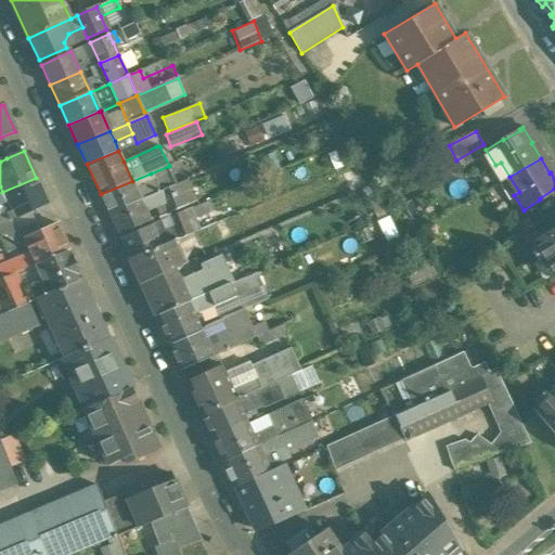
[(169,166),(151,173),(159,192),(177,184),(169,166)]
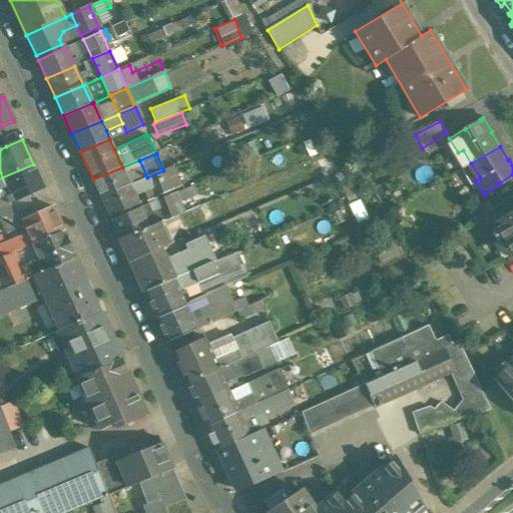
[(130,184),(147,177),(139,160),(122,167),(130,184)]
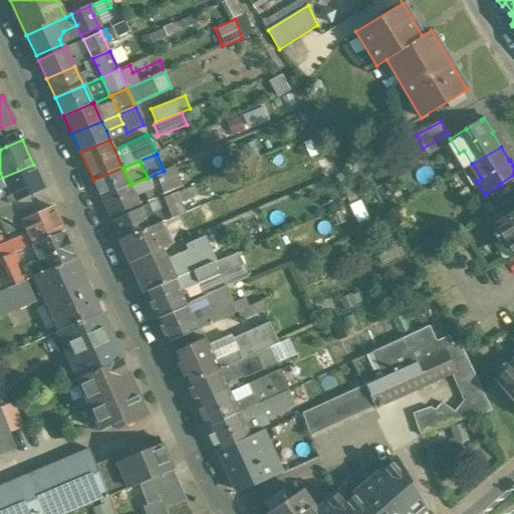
[(33,165),(2,178),(6,187),(10,195),(13,203),(28,196),(44,189),(33,165)]
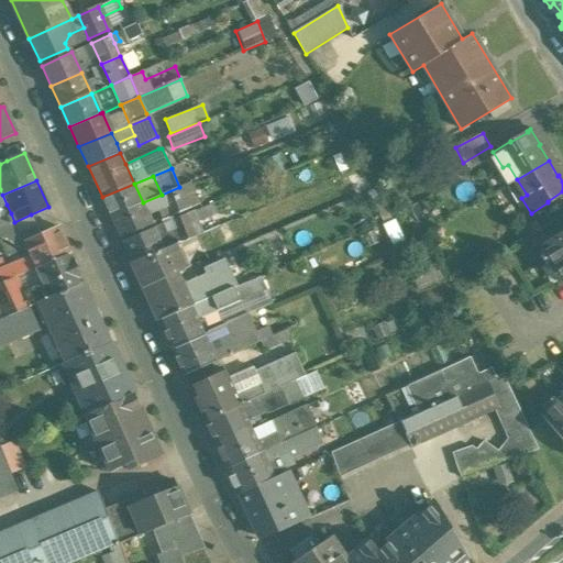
[(134,184),(102,197),(111,216),(143,202),(134,184)]
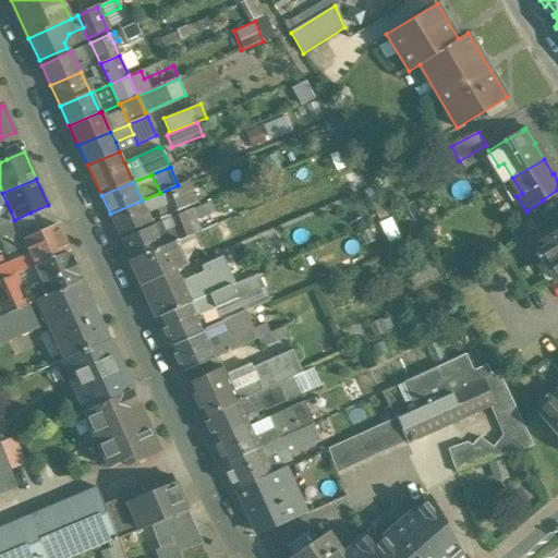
[(186,206),(178,185),(160,193),(169,214),(186,206)]
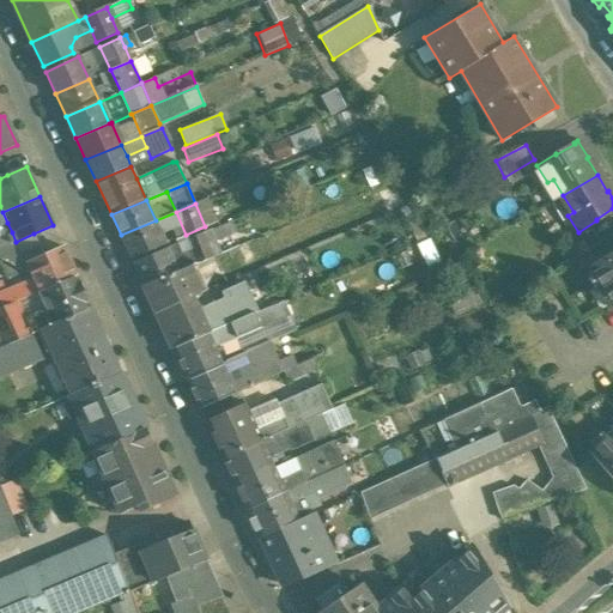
[(186,235),(176,212),(156,220),(167,243),(186,235)]
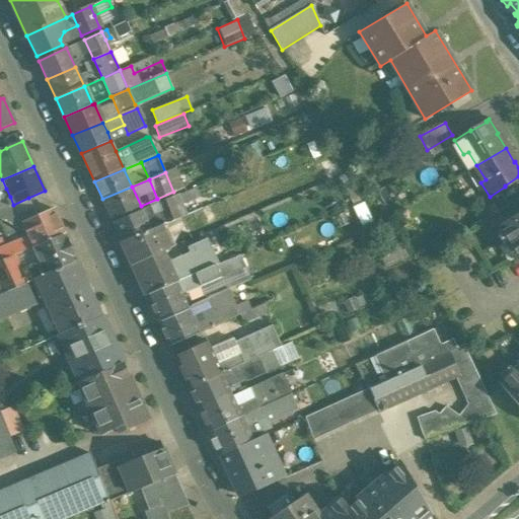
[(132,187),(102,199),(112,219),(141,206),(132,187)]
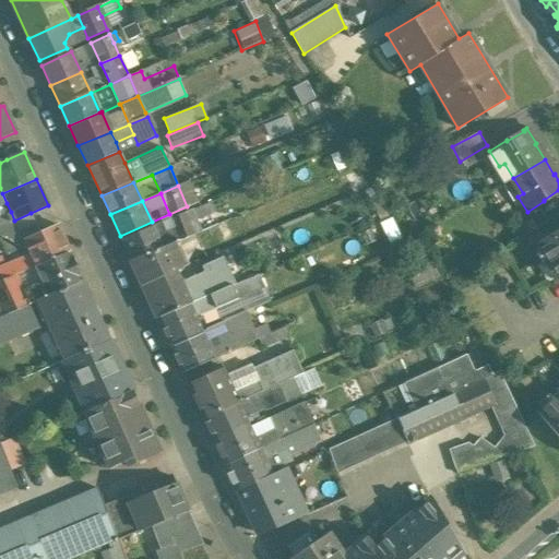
[(193,210),(163,222),(166,230),(173,227),(179,241),(194,235),(202,232),(193,210)]
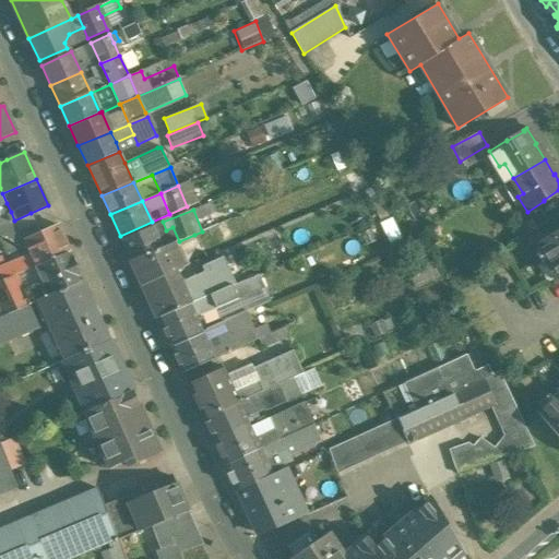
[(0,239),(15,234),(36,223),(31,213),(14,221),(11,212),(0,216),(0,239)]
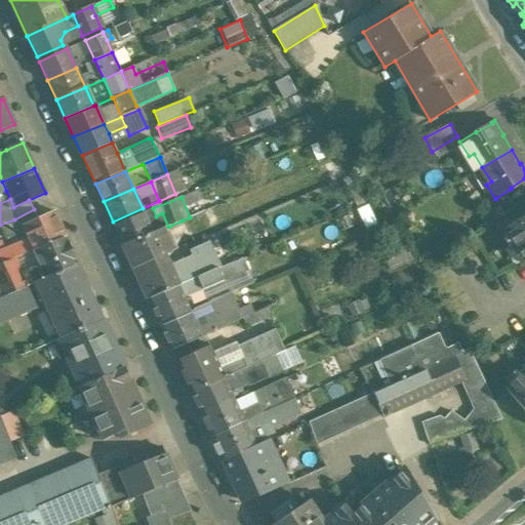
[(499,206),(482,216),(487,226),(505,214),(499,206)]
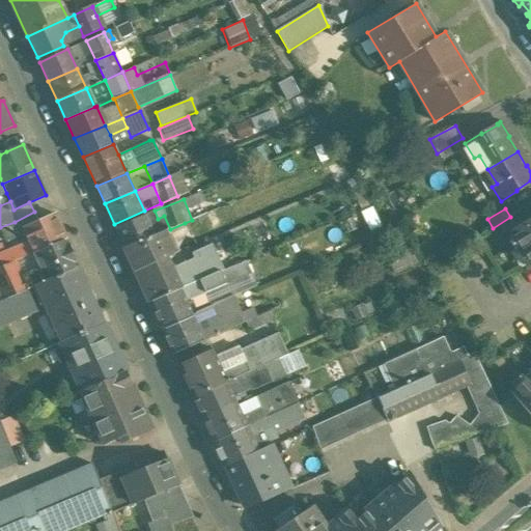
[(38,221),(34,212),(15,222),(0,227),(0,230),(5,243),(25,234),(23,228),(38,221)]
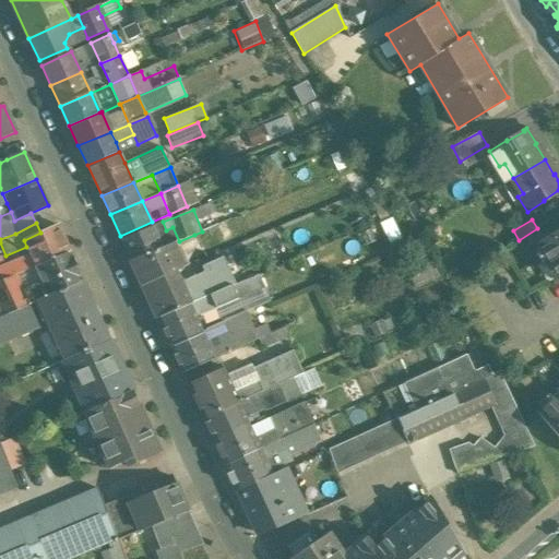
[(40,233),(24,240),(26,247),(32,259),(35,266),(70,252),(57,225),(40,233)]
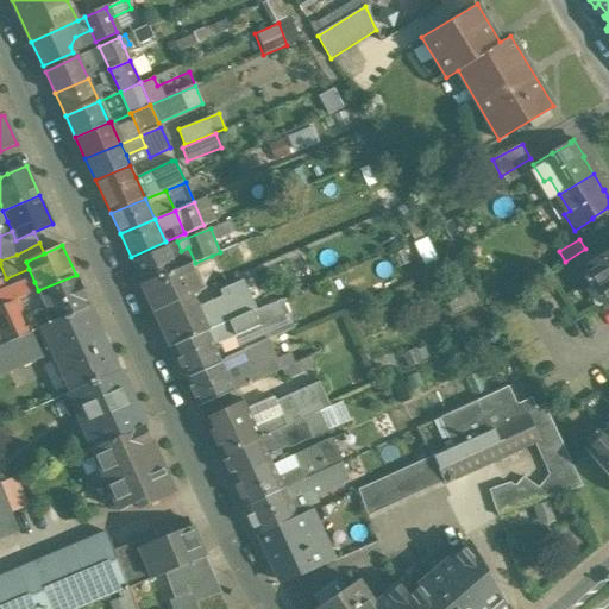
[(167,246),(132,262),(143,284),(177,271),(167,246)]
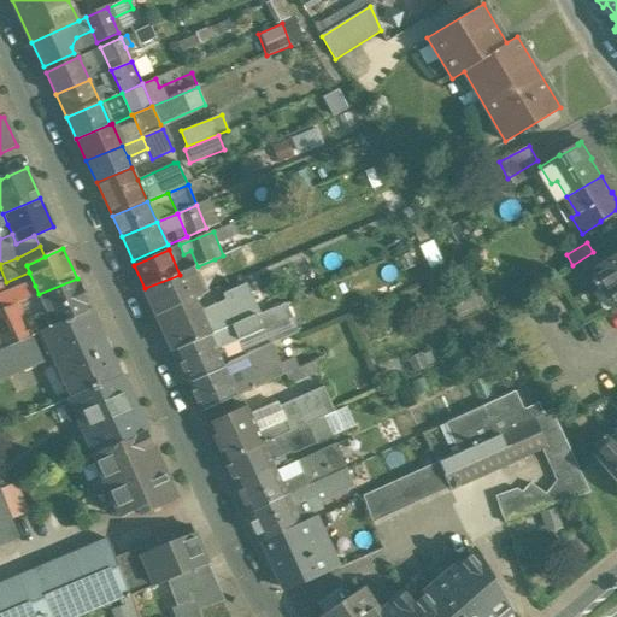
[(616,254),(593,270),(616,310),(616,254)]
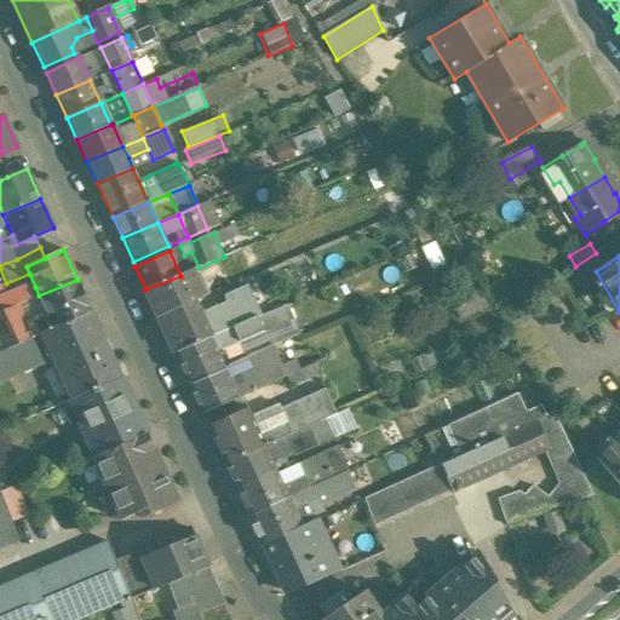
[(219,269),(216,260),(199,268),(193,271),(201,291),(212,286),(219,269)]
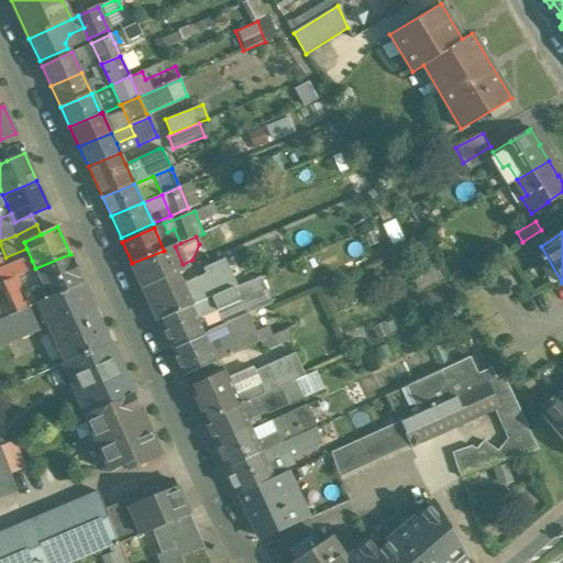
[(132,264),(144,287),(178,272),(185,268),(183,264),(175,246),(164,251),(132,263),(132,264)]
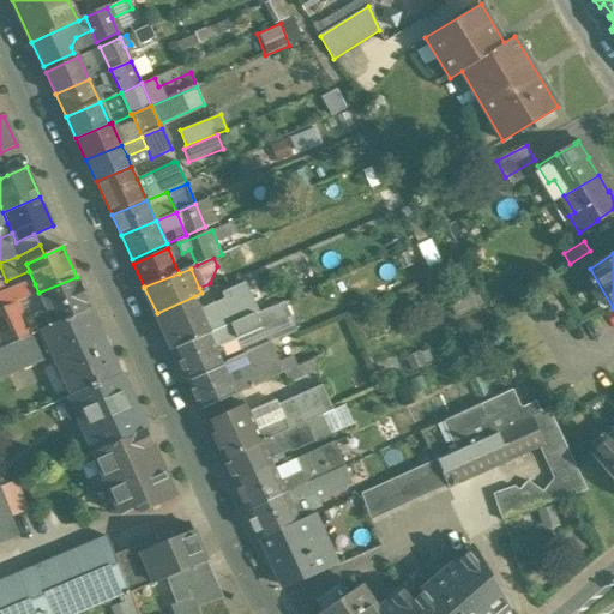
[(77,277),(38,293),(47,308),(54,325),(91,309),(77,277)]
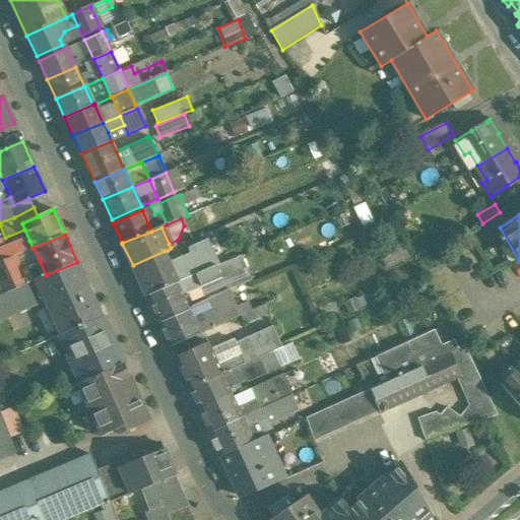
[(33,248),(29,241),(20,241),(0,248),(0,261),(14,256),(33,248)]
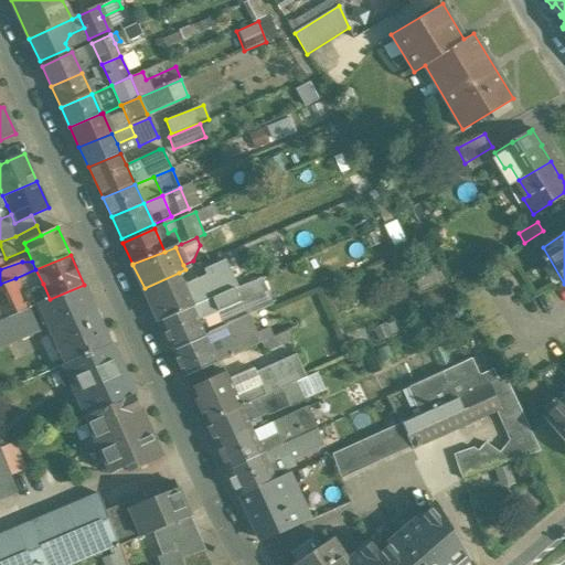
[(234,289),(237,288),(226,262),(206,272),(208,274),(217,297),(234,289)]
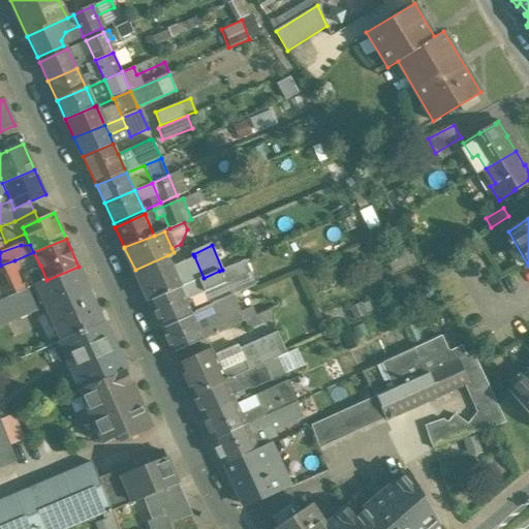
[(167,255),(135,270),(149,301),(180,288),(182,287),(172,267),(167,255)]
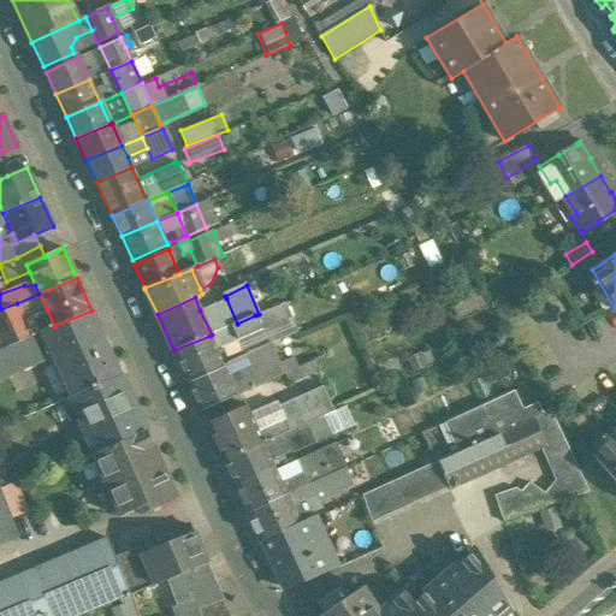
[(200,311),(212,335),(237,324),(226,298),(200,311)]
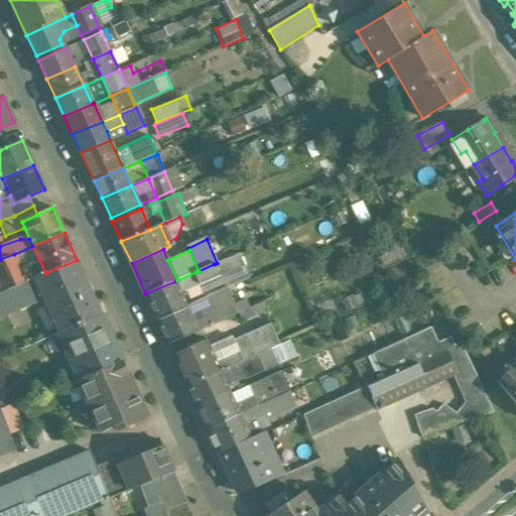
[(217,263),(214,264),(220,276),(200,285),(205,297),(208,296),(227,287),(249,278),(239,253),(217,263)]
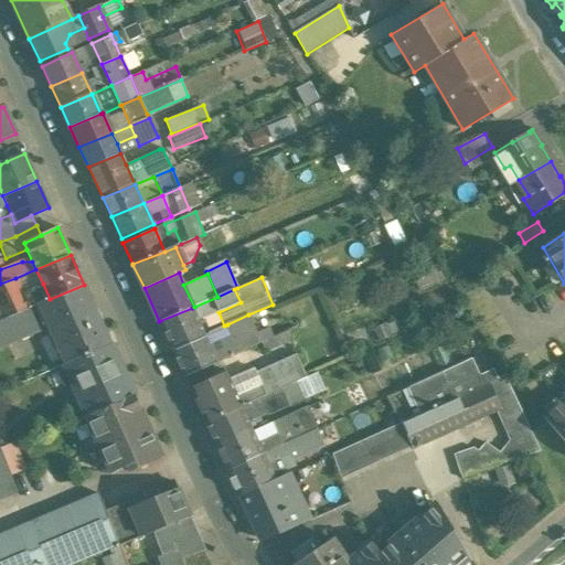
[(0,284),(0,312),(2,319),(3,319),(29,309),(22,292),(16,278),(0,284)]
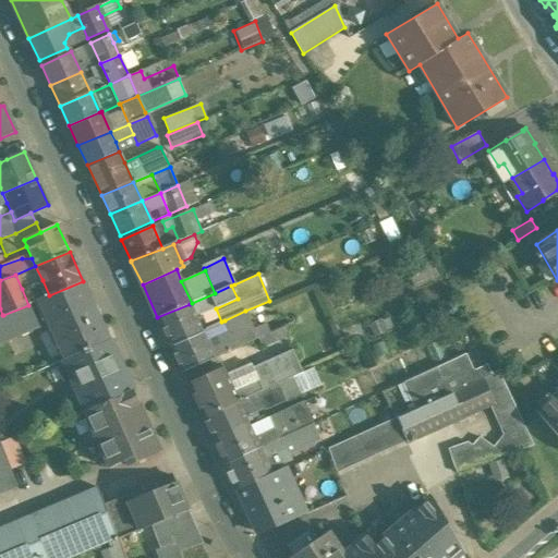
[(22,289),(28,305),(37,301),(49,295),(43,280),(22,289)]
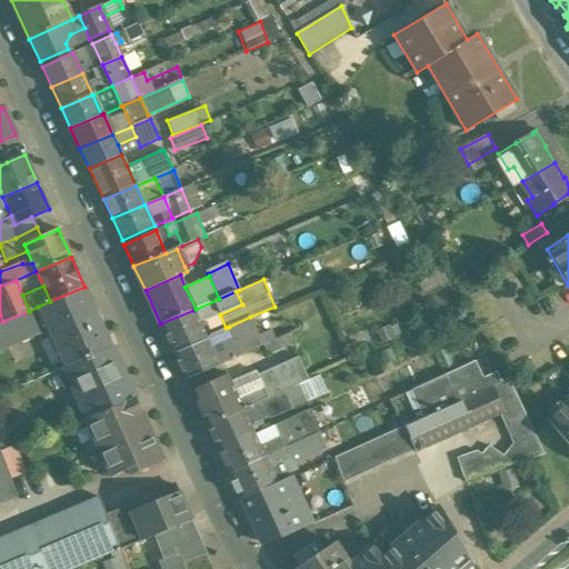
[(50,301),(38,307),(66,367),(112,347),(85,287),(50,301)]
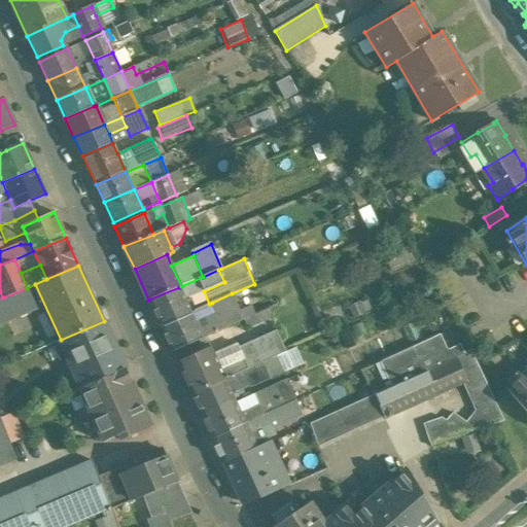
[(203,277),(181,286),(179,287),(184,299),(203,290),(204,291),(224,282),(218,270),(203,277)]
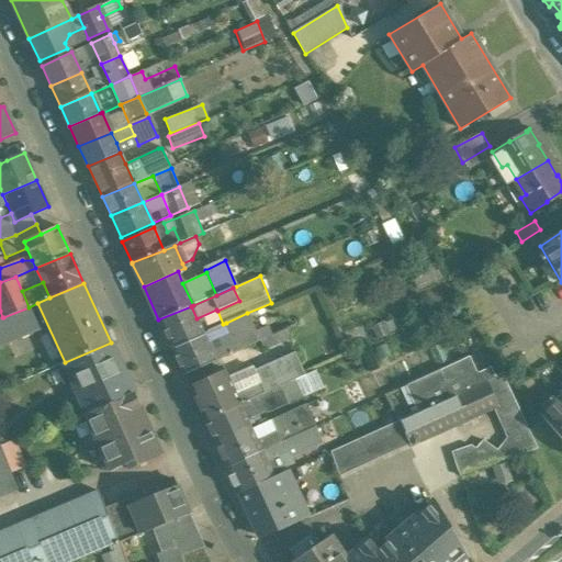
[(158,319),(171,349),(204,335),(203,334),(197,318),(191,306),(158,319)]
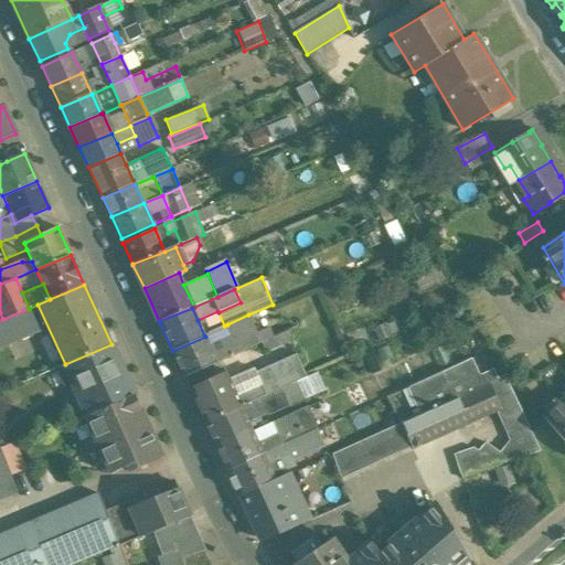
[(29,309),(3,319),(2,319),(0,319),(0,347),(38,330),(29,309)]
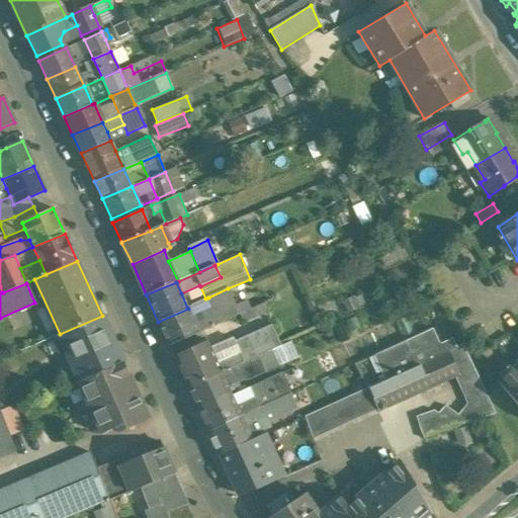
[(208,297),(213,310),(214,310),(221,323),(240,315),(228,288),(208,297)]
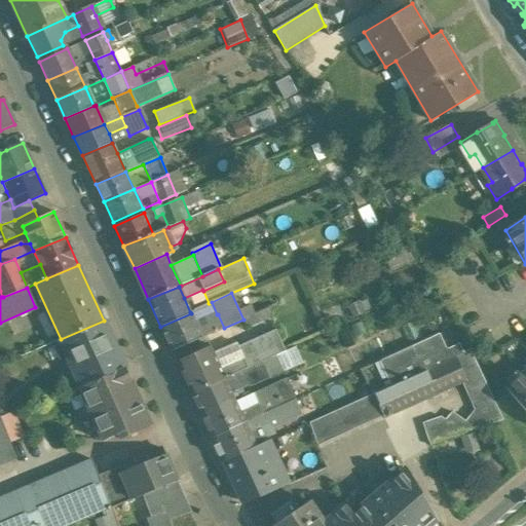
[(212,302),(209,303),(190,312),(191,313),(196,325),(217,314),(212,302)]
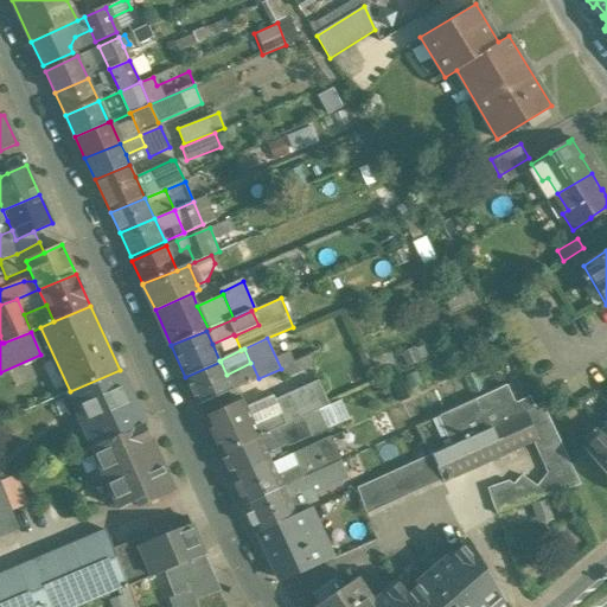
[(187,381),(198,406),(234,391),(232,390),(227,375),(221,362),(185,377),(187,381)]
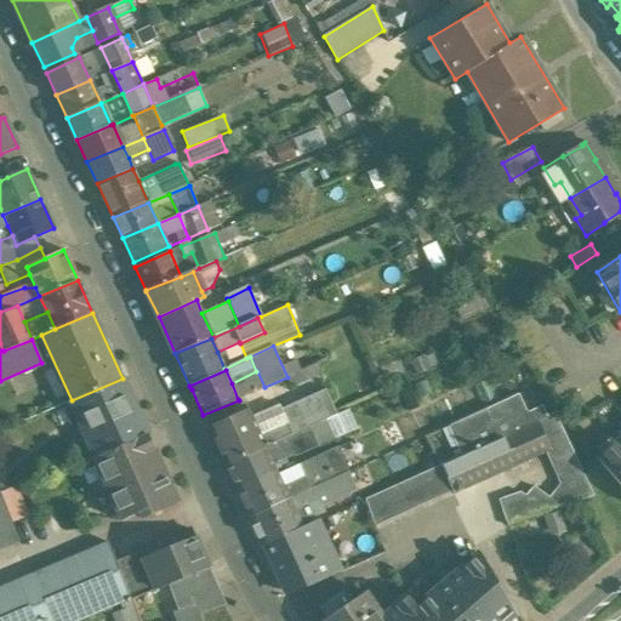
[(256,371),(232,383),(238,399),(265,387),(257,371),(256,371)]
